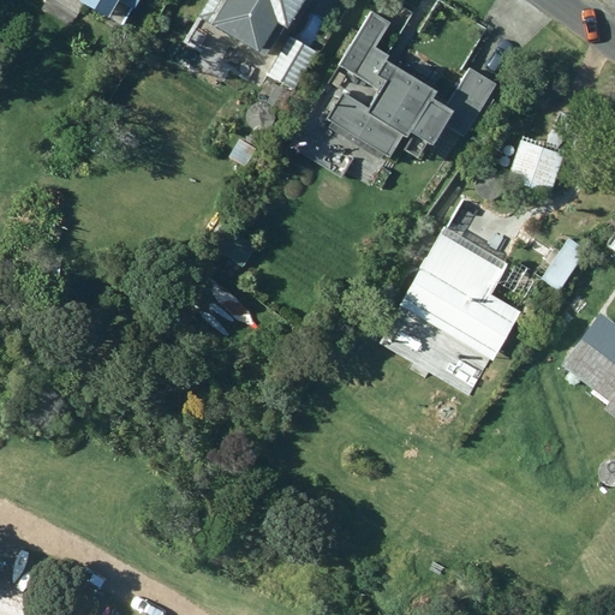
[(207,0),(197,16),(264,57),(284,28),(285,29),(303,0),(207,0)]
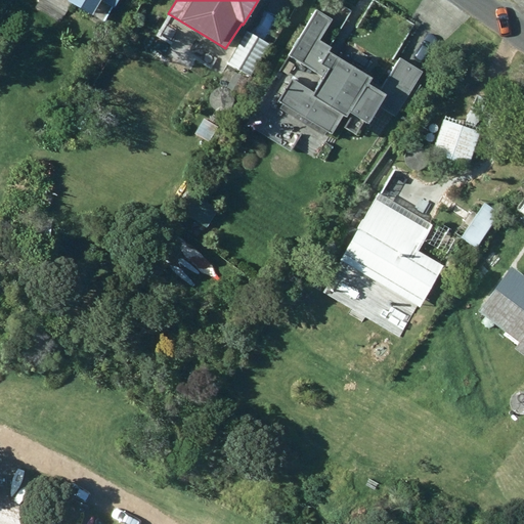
[(343,11),(324,0),(315,0),(277,58),(296,72),(312,45),(318,49),(343,11)]
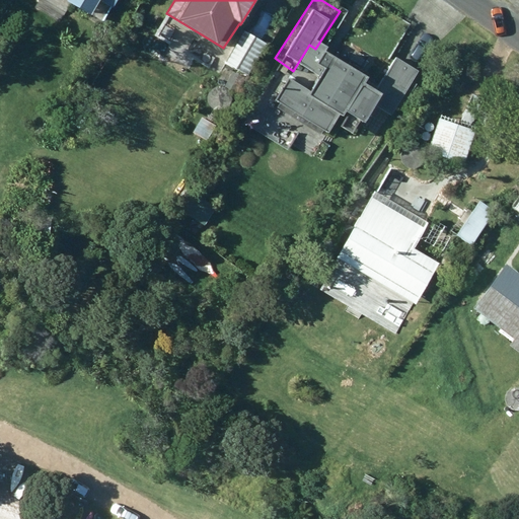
[(248,76),(268,43),(255,35),(253,40),(242,33),(225,63),(248,76)]
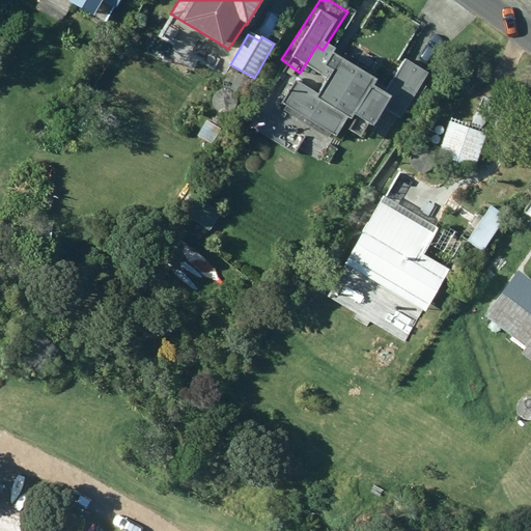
[(350,111),(370,123),(380,107),(402,120),(431,70),(404,54),(384,89),(339,62),(322,92),(292,76),(277,103),(334,137),(350,111)]
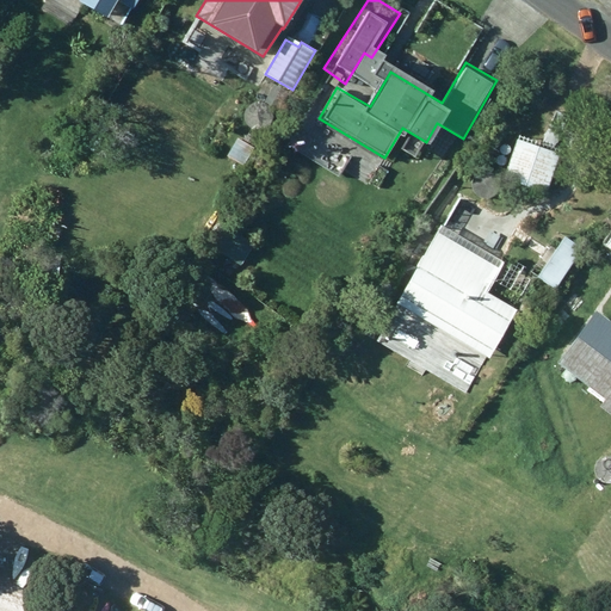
[(246,123),(250,127),(253,129),(259,130),(263,129),(267,125),(270,122),(272,117),(271,112),(270,107),(266,104),(261,103),(257,102),(253,103),(250,104),(246,107),(245,111),(244,115),(244,119),(246,123)]
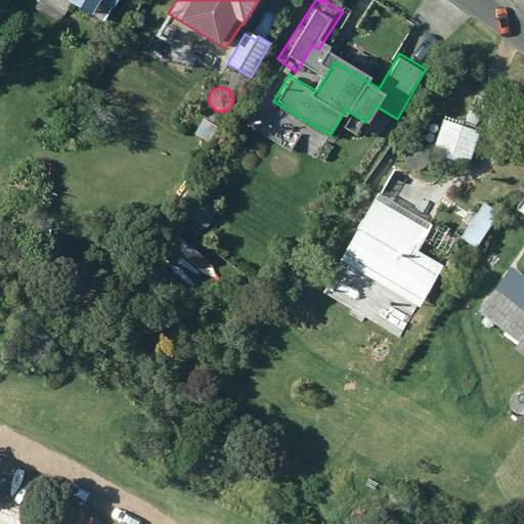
[(432,151),(469,165),(481,132),(443,119),(432,151)]
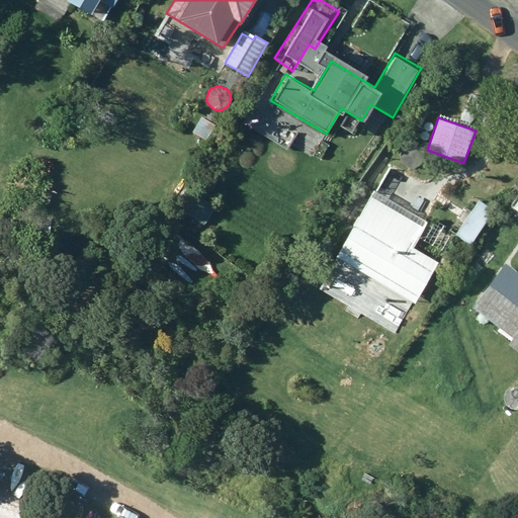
[(405,167),(408,170),(411,171),(416,172),(420,171),(423,169),(425,166),(427,162),(426,158),(425,154),(422,151),(418,149),(414,148),(411,149),(408,151),(405,153),(404,156),(403,160),(403,163),(405,167)]
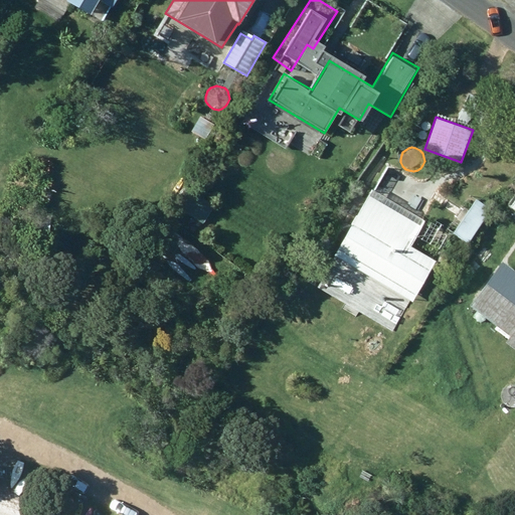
[(203,223),(213,210),(176,187),(167,200),(203,223)]
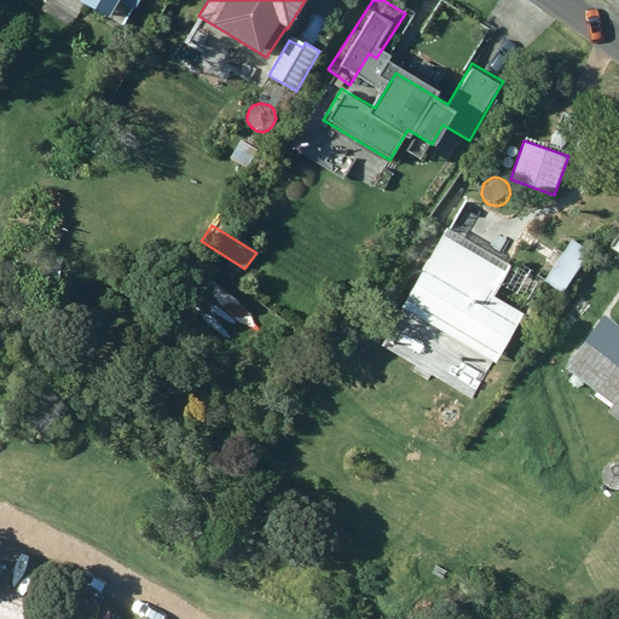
[(618,227),(608,246),(618,252),(618,227)]
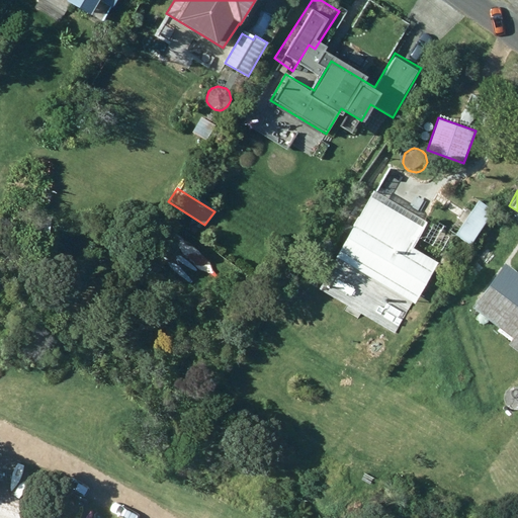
[(413,249),(429,223),(375,191),(337,258),(415,304),(438,264),(413,249)]
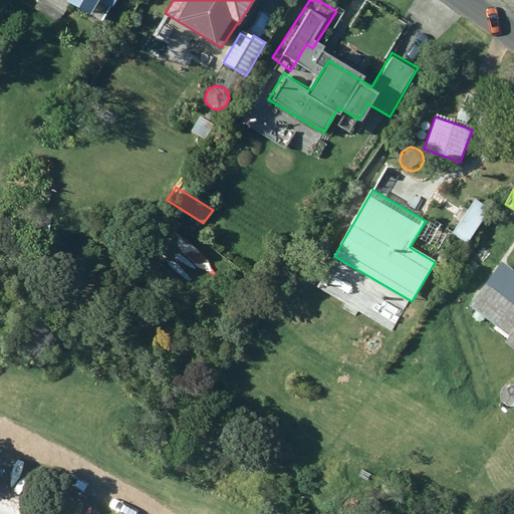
[(445,229),(467,244),(491,210),(469,194),(445,229)]
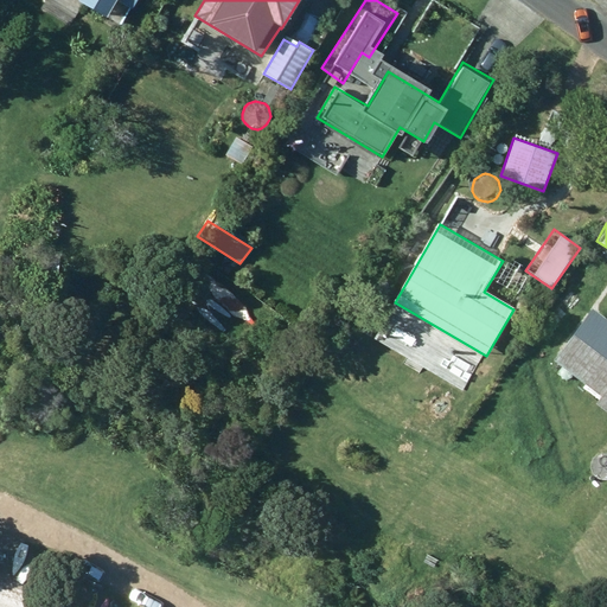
[(545,311),(555,298),(544,289),(535,302),(545,311)]
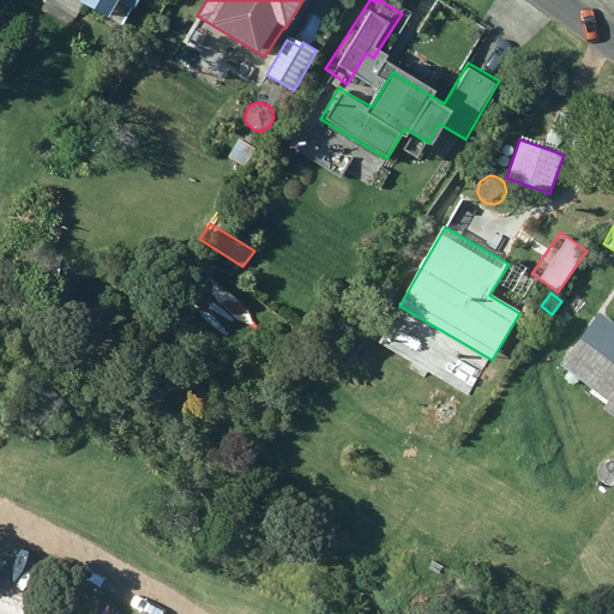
[(523,309),(530,317),(539,308),(531,301),(523,309)]
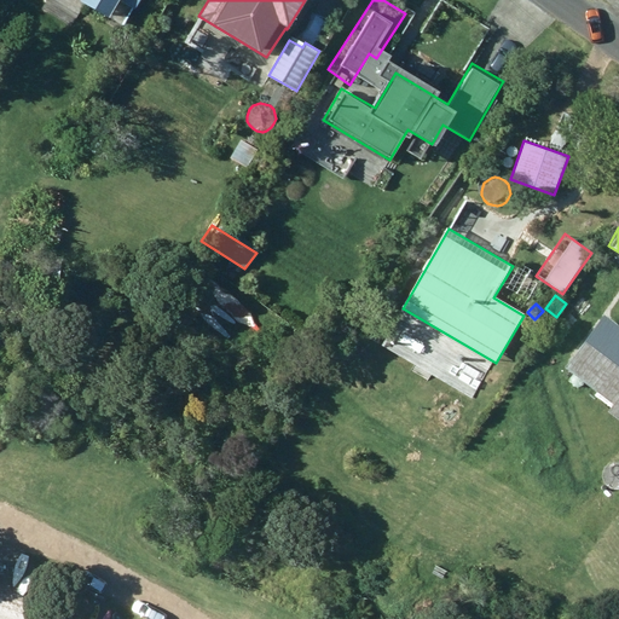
[(607,410),(618,418),(618,325),(602,313),(562,365),(612,404),(607,410)]
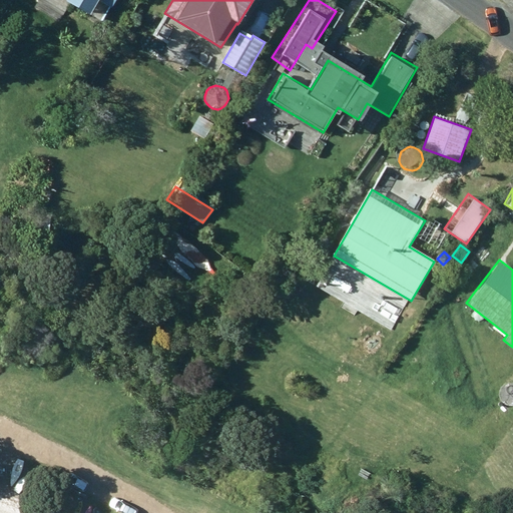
[(499,399),(502,402),(506,404),(510,404),(512,403),(512,381),(509,381),(505,382),(502,383),(500,386),(498,389),(498,392),(498,395),(499,399)]
